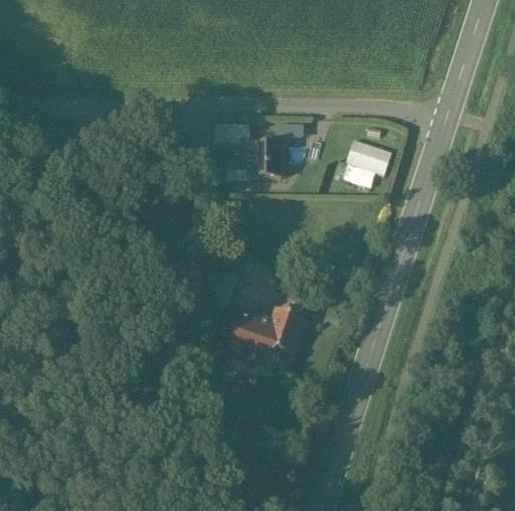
[(351,140),(344,162),(384,175),(391,152),(351,140)]
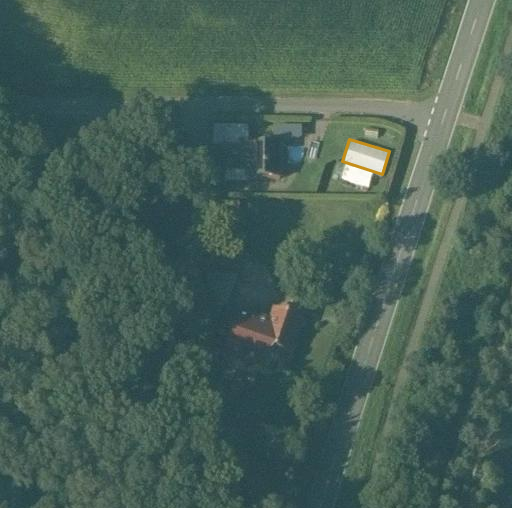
[(280,145),(247,145),(247,146),(247,167),(247,178),(280,178),(280,145)]
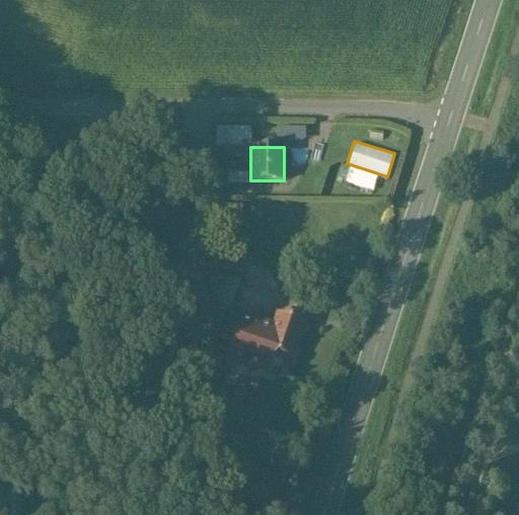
[(250,169),(250,148),(226,148),(226,169),(250,169)]
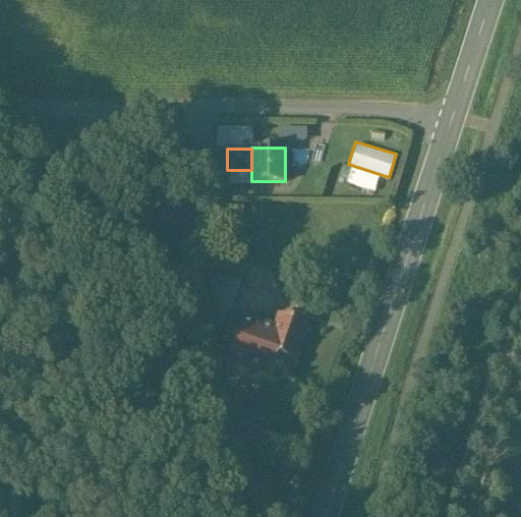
[(241,282),(216,274),(207,302),(231,310),(241,282)]
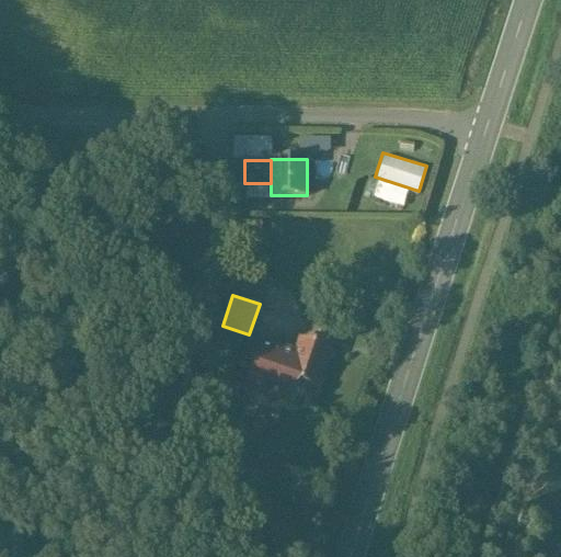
[(262,342),(249,338),(240,361),(254,365),(262,342)]
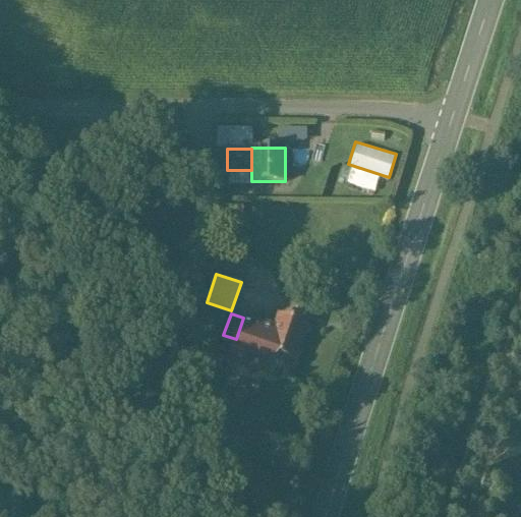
[(307,323),(279,313),(274,328),(267,350),(273,352),(295,359),(307,323)]
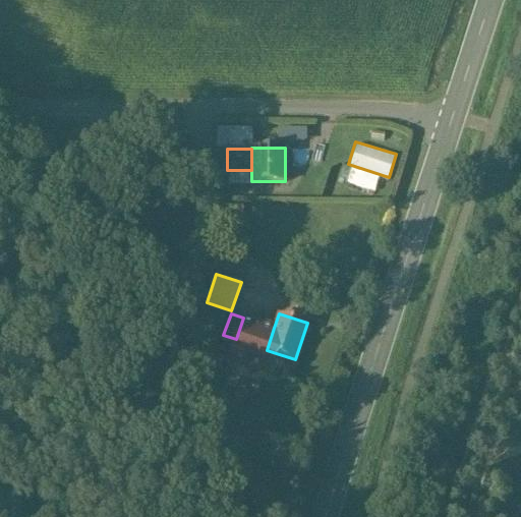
[(274,328),(243,318),(236,339),(230,359),(266,371),(273,352),(267,350),(274,328)]
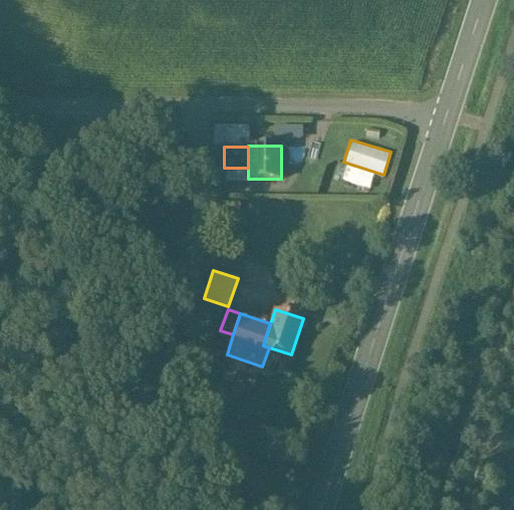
[(234,456),(238,472),(248,469),(245,454),(234,456)]
